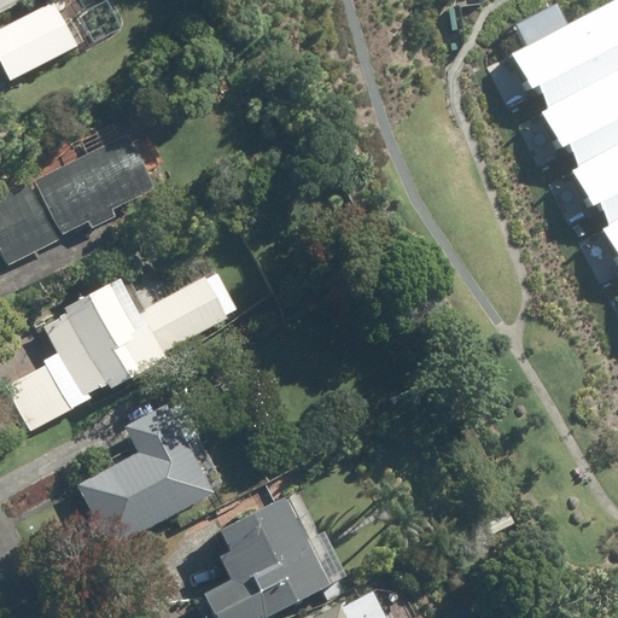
[(617,0),(608,0),(512,48),(617,257),(617,0)]
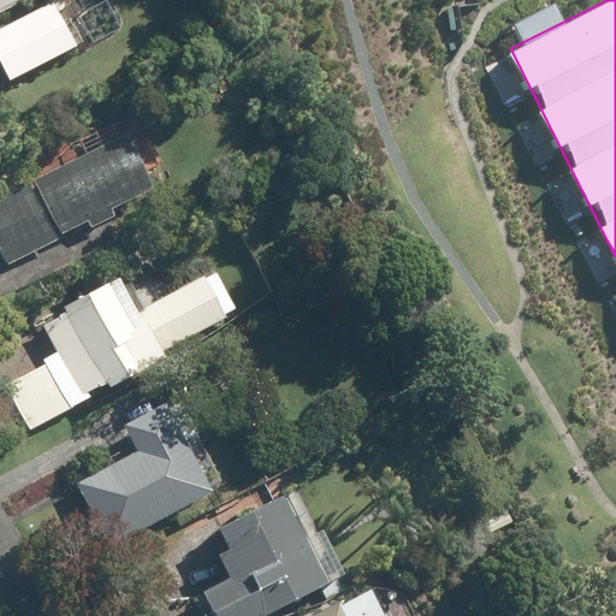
[(51,4),(0,29),(0,60),(10,80),(73,47),(51,4)]
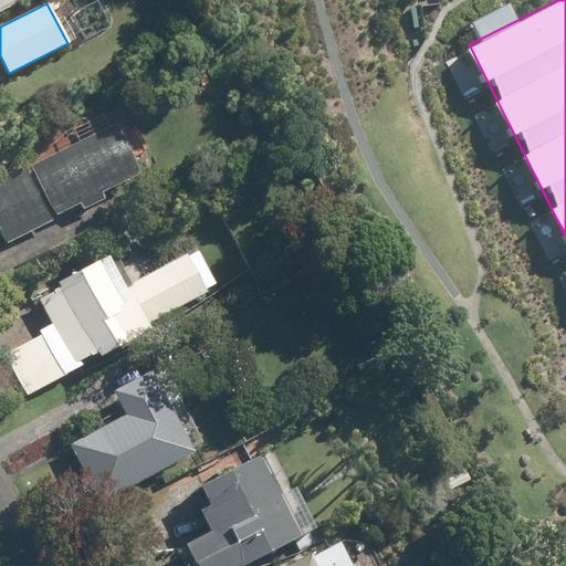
[(103,191),(140,171),(116,124),(34,165),(58,212),(81,201),(85,208),(106,198),(103,191)]
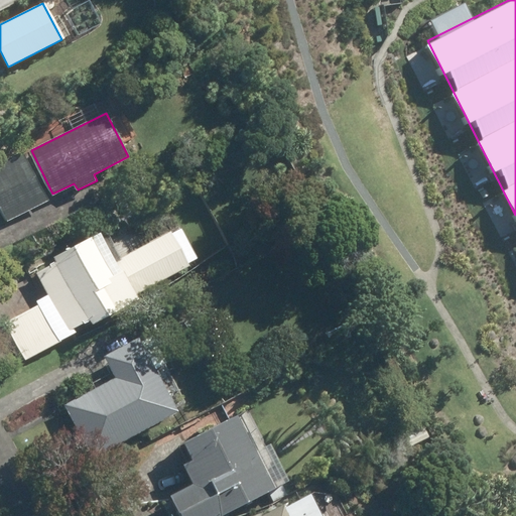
[(23,151),(0,162),(0,205),(8,221),(48,200),(23,151)]
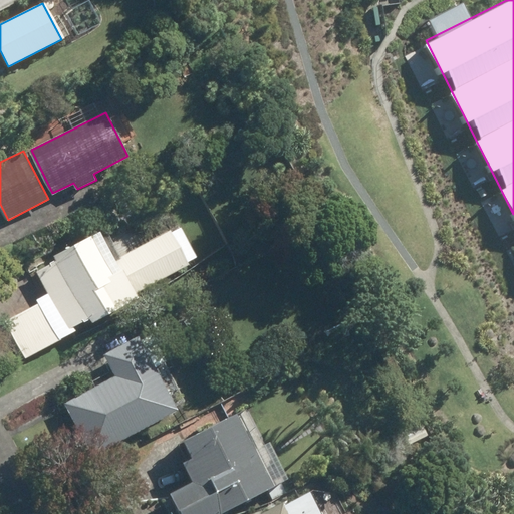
[(35,272),(50,296),(4,323),(25,359),(188,265),(168,231),(121,258),(103,227),(54,256),(56,259),(35,272)]
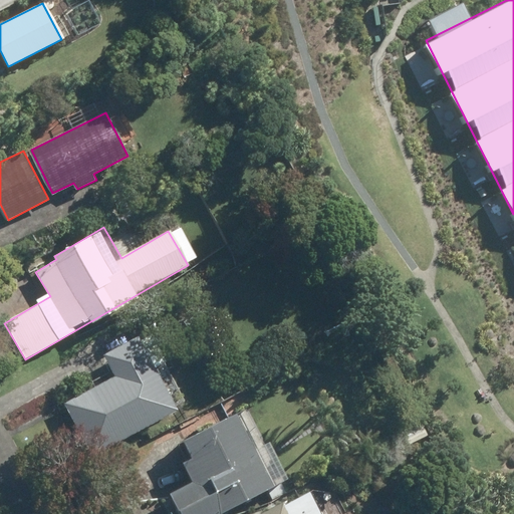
[(176,411),(173,405),(182,400),(148,335),(139,340),(136,336),(101,355),(109,370),(91,380),(94,387),(63,404),(91,456),(176,411)]
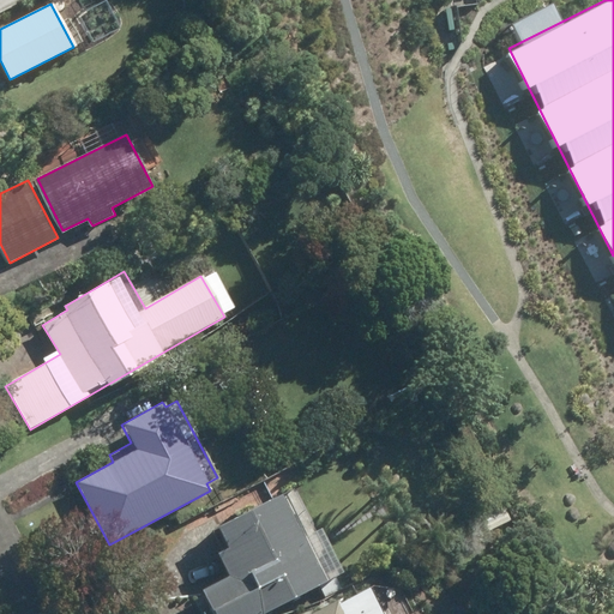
[(336,576),(337,575),(292,488),(212,530),(222,551),(217,553),(229,577),(202,590),(204,595),(193,601),(200,613),(263,613),(319,584),(326,599),(343,590),(336,576)]
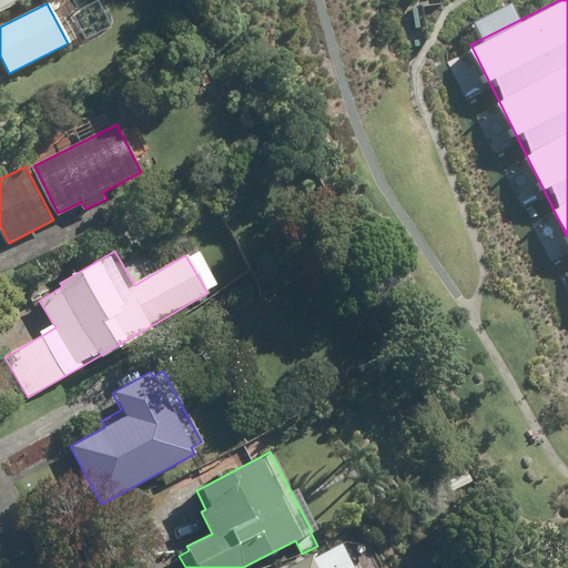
[(354,567),(343,544),(313,559),(313,557),(291,567),(354,567)]
